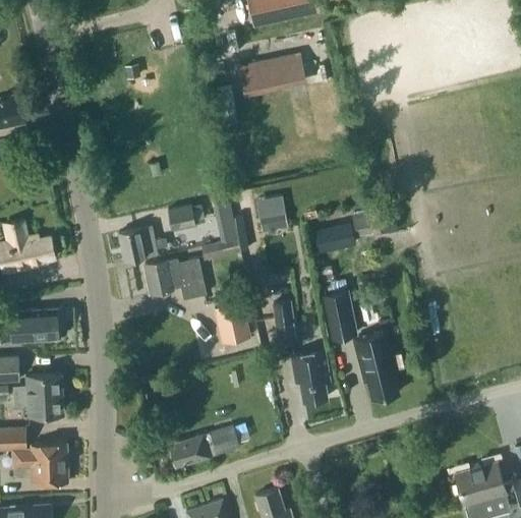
[(259,0),(248,3),(254,26),(317,12),(314,0),(259,0)]
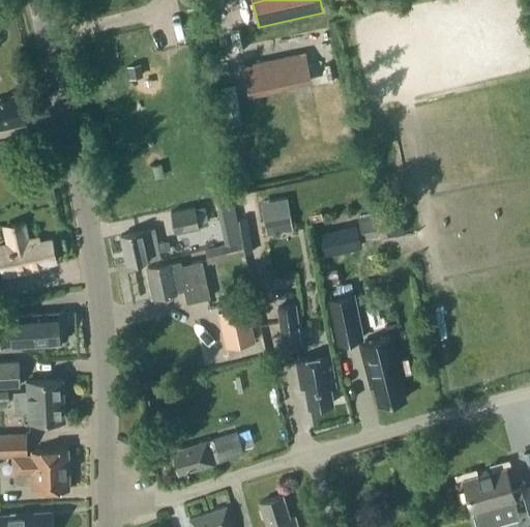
[(310,31),(313,41),(326,38),(323,28),(310,31)]
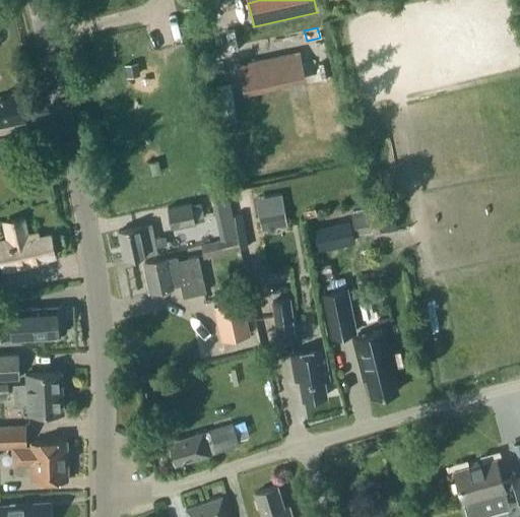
[(299,53),(238,67),(245,98),(306,84),(299,53)]
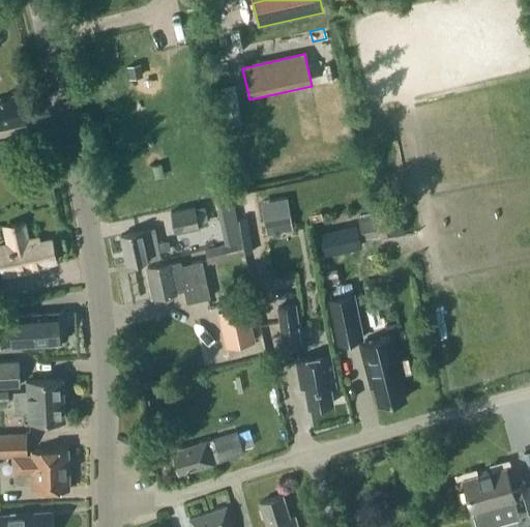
[(142,72),(130,75),(134,87),(145,84),(142,72)]
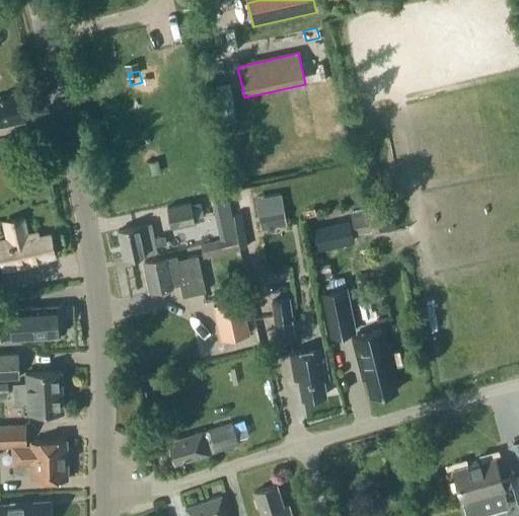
[(149,164),(152,176),(160,174),(158,162),(149,164)]
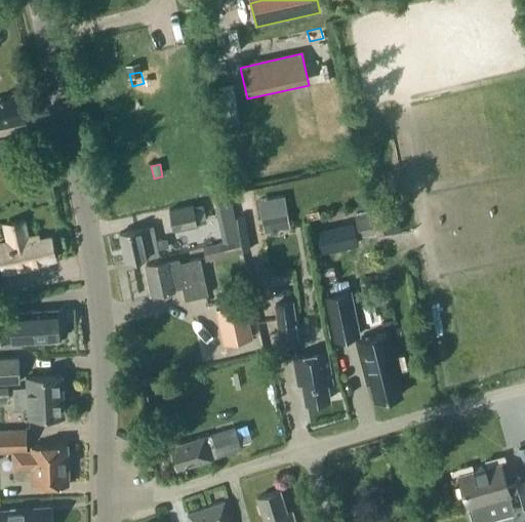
[(362,198),(356,196),(351,197),(349,203),(350,208),(355,211),(361,209),(364,204),(362,198)]
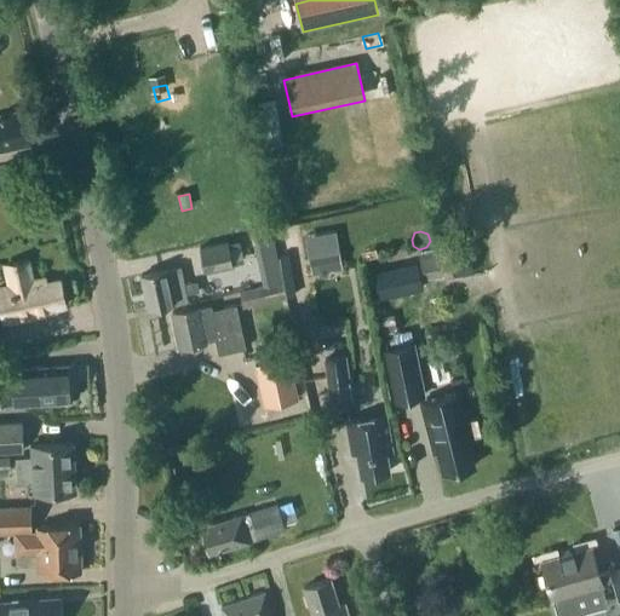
[(233,268),(227,242),(197,249),(204,274),(233,268)]
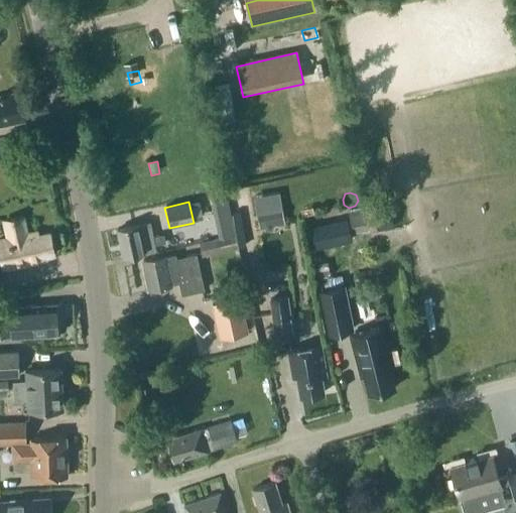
[(272,228),(284,226),(281,208),(269,210),(272,228)]
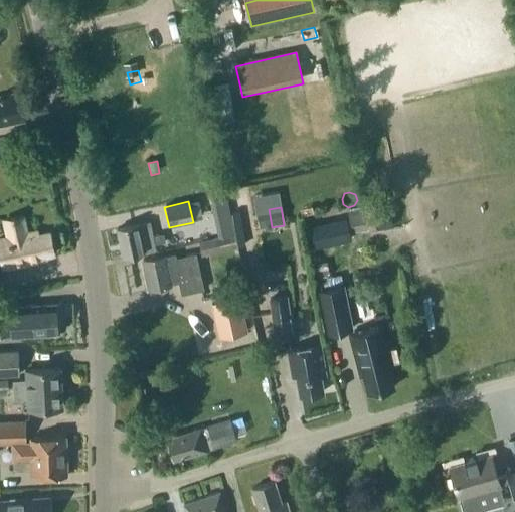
[(352,235),(369,232),(365,210),(348,213),(352,235)]
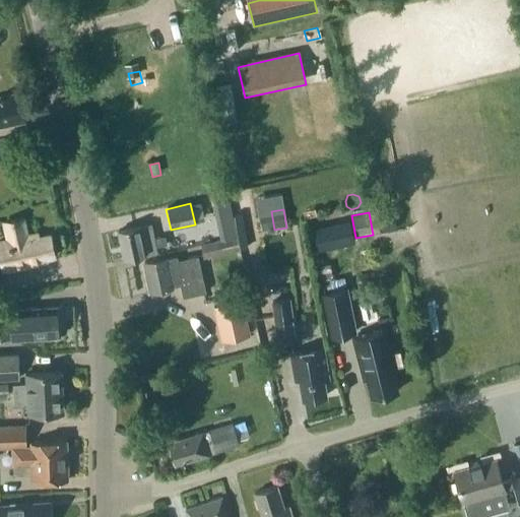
[(0,261),(0,271),(3,271),(3,273),(47,264),(46,259),(53,258),(50,240),(39,242),(38,236),(27,238),(24,220),(5,224),(8,242),(0,243),(0,254),(1,261),(0,261)]
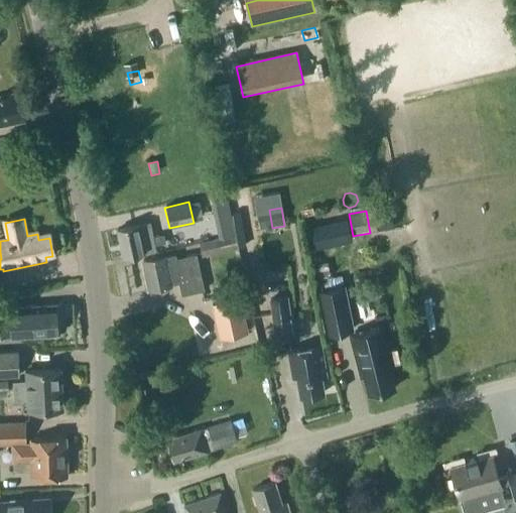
[(138,226),(117,231),(124,258),(155,251),(154,247),(164,245),(162,235),(152,238),(149,225),(138,227),(138,226)]
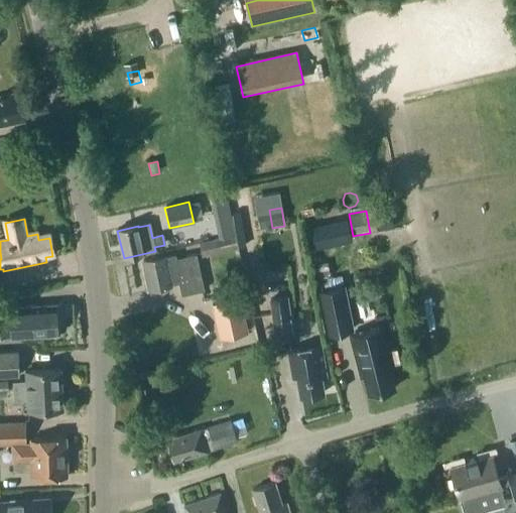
[(238,250),(236,237),(219,241),(200,245),(203,258),(238,250)]
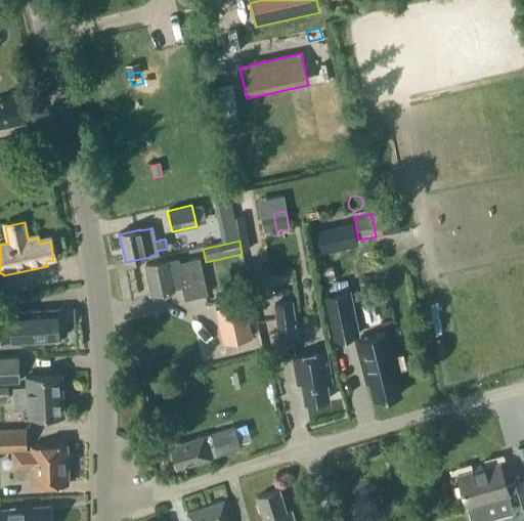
[(178,263),(178,259),(146,266),(153,295),(182,289),(184,300),(206,296),(198,259),(178,263)]
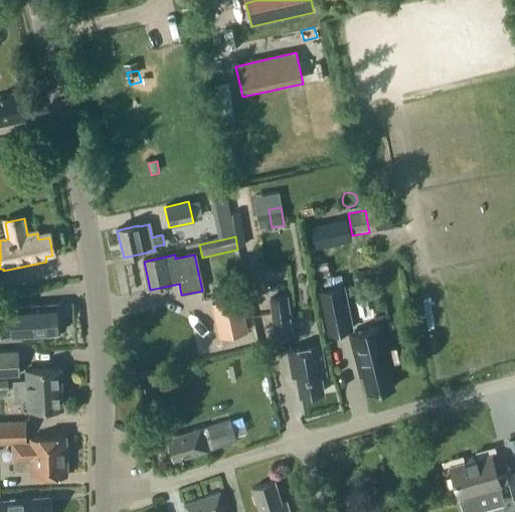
[(330,278),(327,264),(316,266),(319,280),(330,278)]
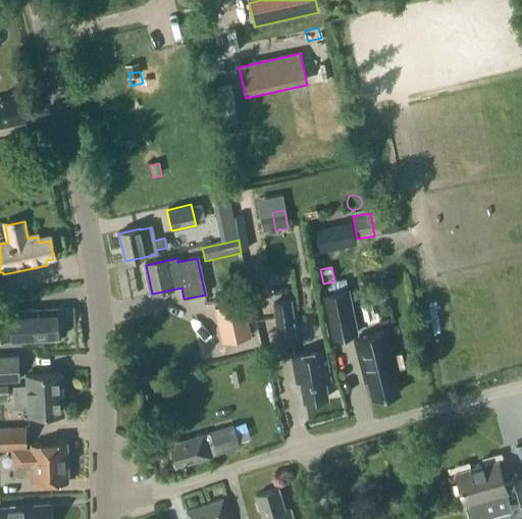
[(357,334),(348,292),(322,298),(331,340),(357,334)]
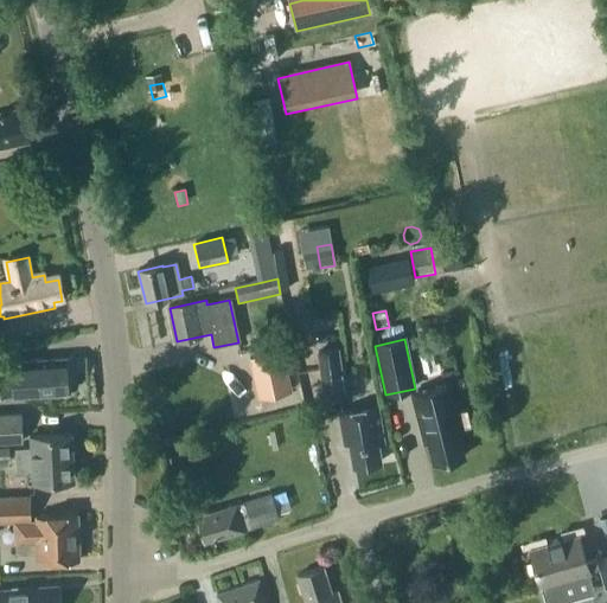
[(343,393),(337,350),(317,353),(323,396),(343,393)]
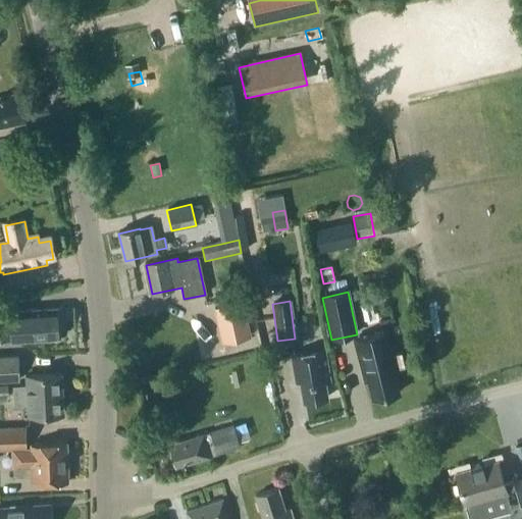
[(215,310),(222,344),(251,338),(244,304),(215,310)]
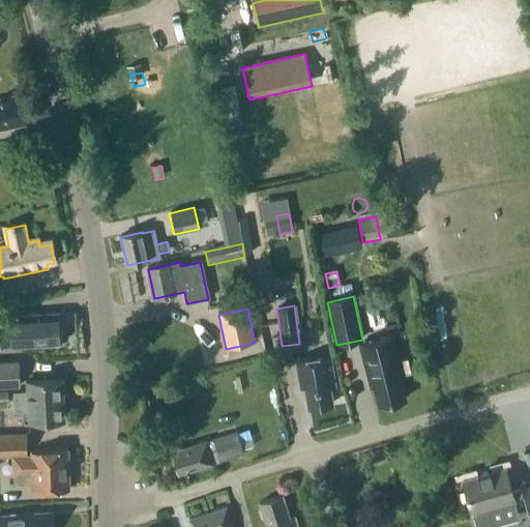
[(60,346),(58,314),(20,317),(9,318),(9,321),(0,321),(0,346),(21,345),(21,348),(60,346)]
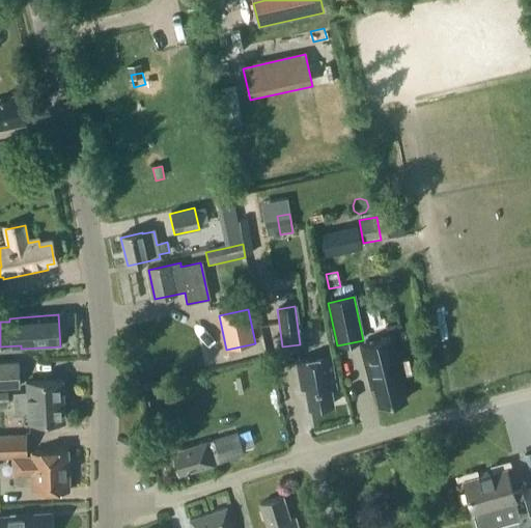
[(407,400),(401,380),(404,379),(394,337),(360,346),(368,378),(370,378),(373,388),(379,407),(407,400)]
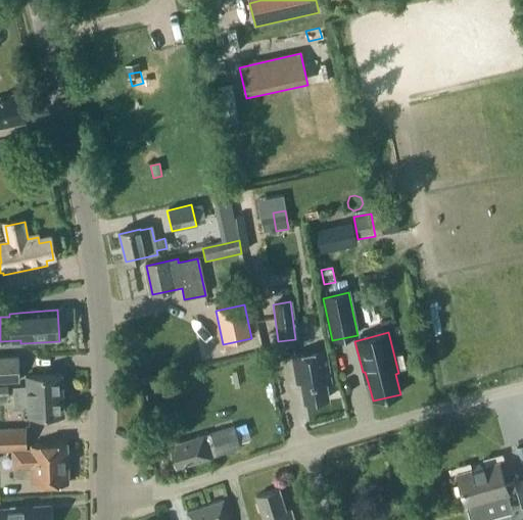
[(329,383),(325,351),(290,356),(294,383),(300,382),(303,403),(327,399),(325,384),(329,383)]
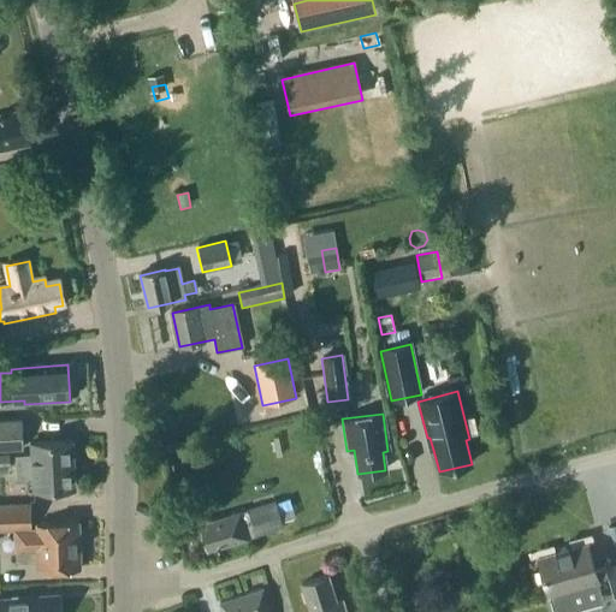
[(0,422),(0,451),(23,451),(22,422),(0,422)]
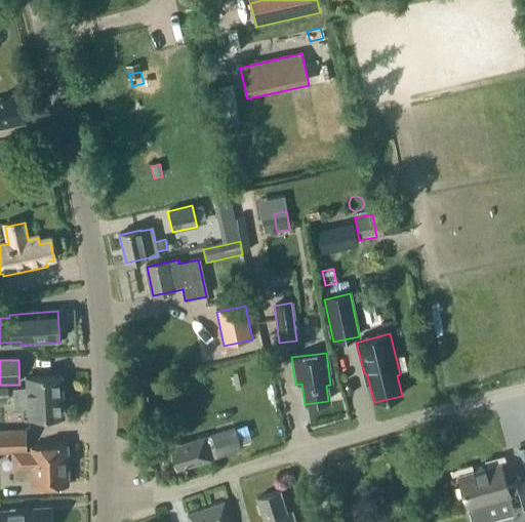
[(14,400),(63,398),(62,378),(27,379),(28,390),(14,391),(14,400)]
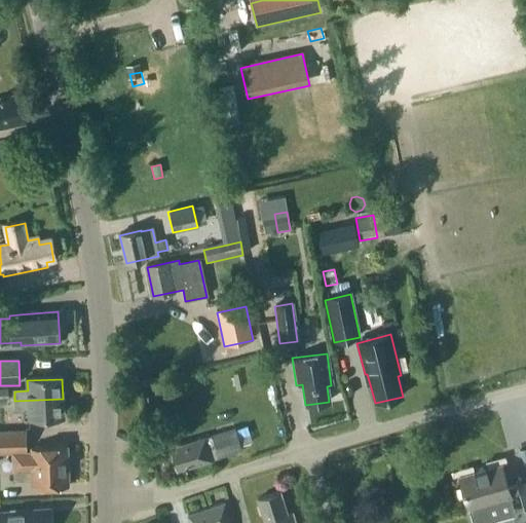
[(15,406),(28,405),(29,420),(64,418),(63,399),(14,401),(15,406)]
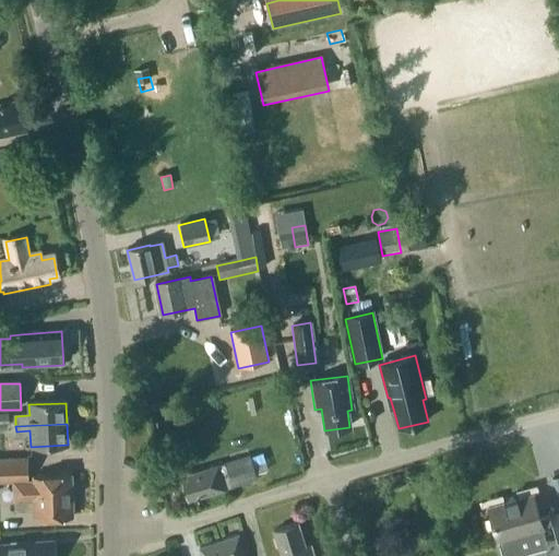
[(217,466),(216,466),(182,476),(189,500),(224,489),(224,488),(230,487),(230,486),(253,480),(248,458),(217,466)]
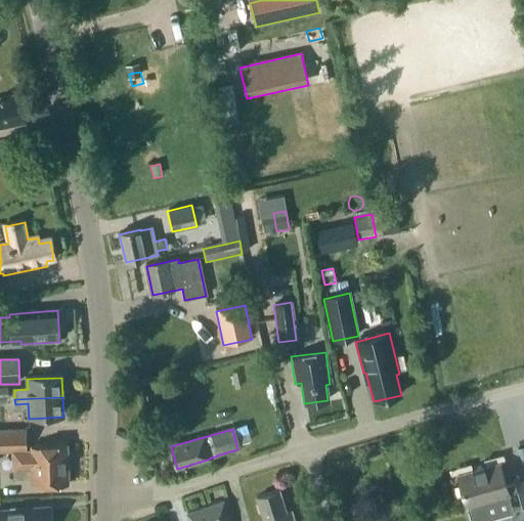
[(33,480),(33,488),(51,487),(69,486),(67,445),(32,447),(33,452),(28,452),(26,431),(0,432),(0,453),(12,452),(13,481),(33,480)]
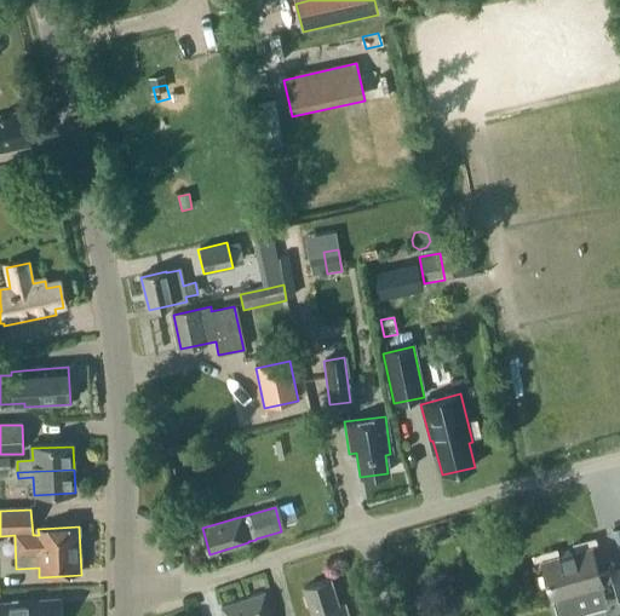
[(562,558),(541,563),(552,602),(556,615),(580,615),(575,594),(602,587),(602,586),(613,583),(619,602),(619,600),(619,565),(609,569),(610,575),(600,577),(591,550),(573,554),(562,558)]
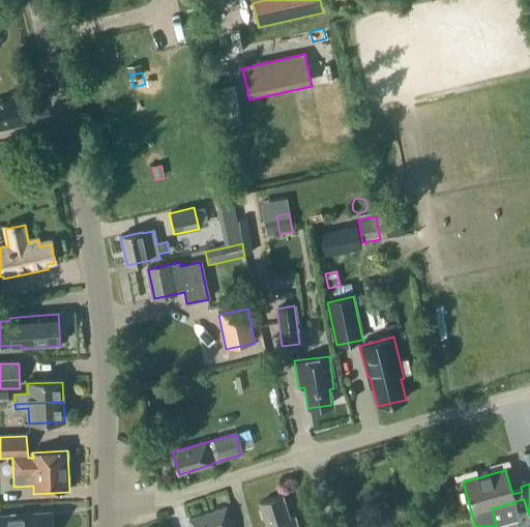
[(260,504),(264,515),(267,526),(297,526),(294,518),(290,519),(283,497),(260,504)]
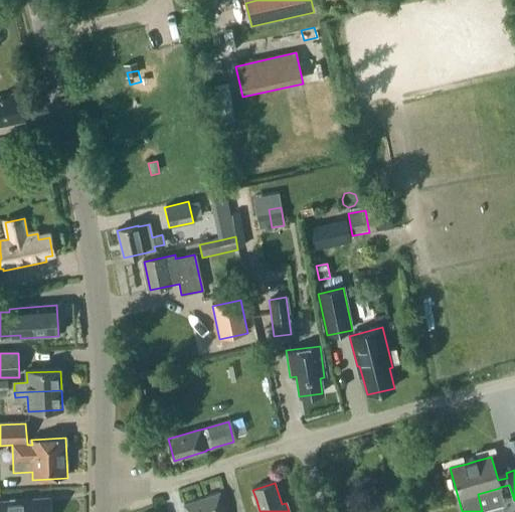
[(219,494),(199,500),(183,505),(184,511),(224,511),(220,500),(219,494)]
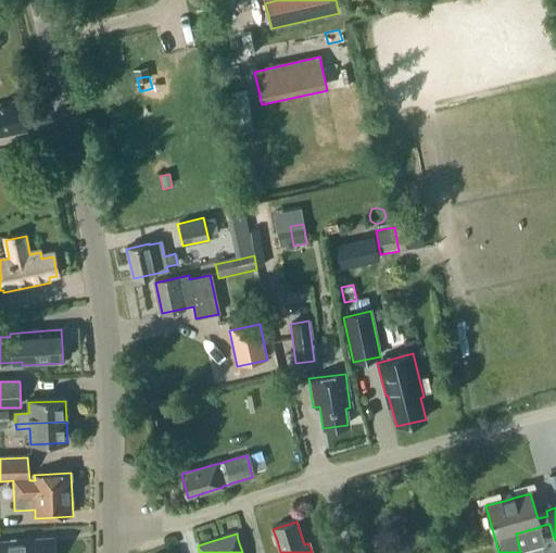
[(0,542),(0,552),(54,552),(53,539),(0,542)]
